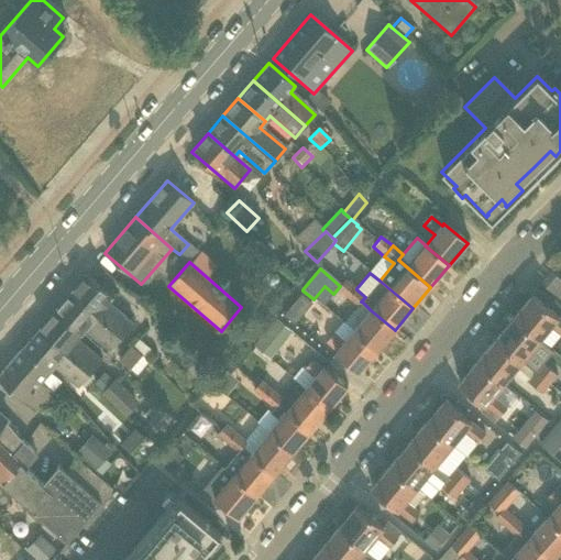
[(560,282),(550,273),(540,285),(560,302),(560,299),(560,282)]
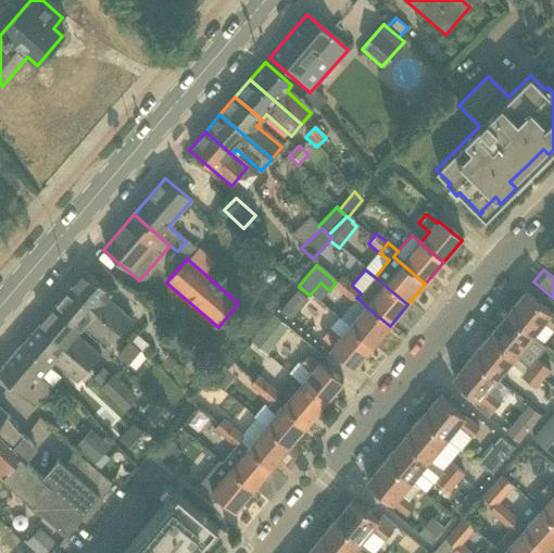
[(111,294),(85,272),(68,289),(120,334),(130,321),(106,300),(111,294)]
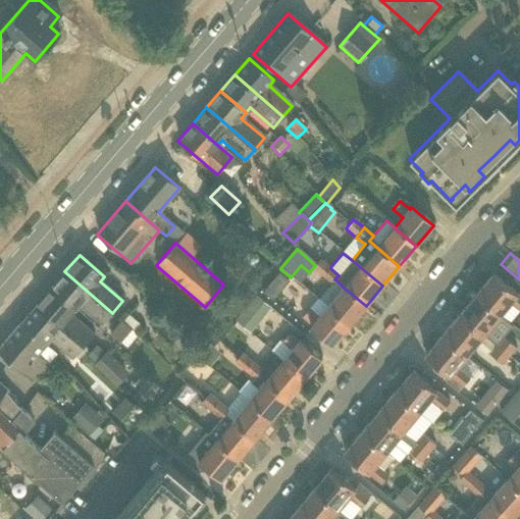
[(330,267),(320,259),(313,269),(322,277),(330,268),(330,267)]
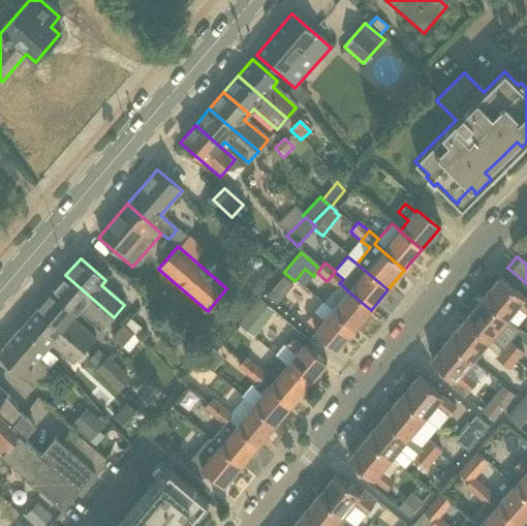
[(337,289),(341,284),(339,283),(343,279),(335,272),(327,281),(336,288),(337,289)]
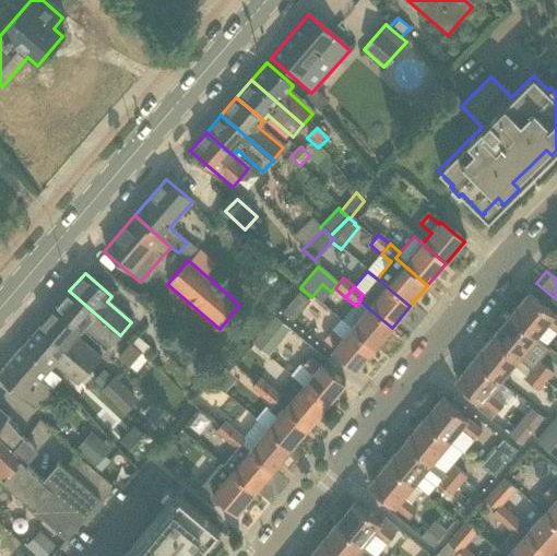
[(309,303),(307,300),(310,296),(300,288),(297,294),(298,294),(281,315),(292,324),(309,303)]
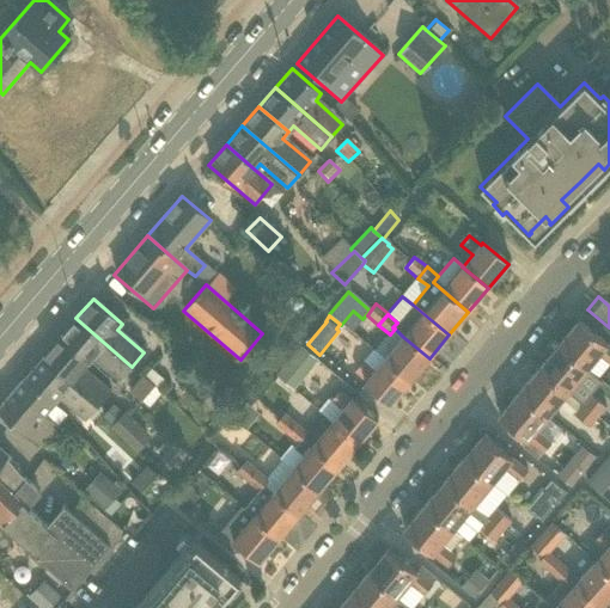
[(119,381),(132,367),(75,318),(59,338),(87,363),(92,357),(119,381)]
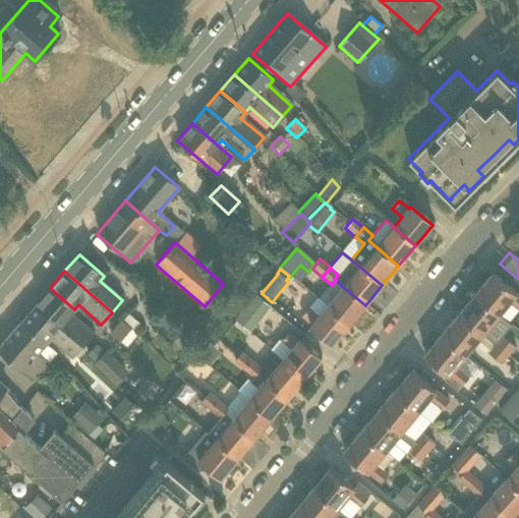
[(518,297),(491,275),(474,295),(499,315),(508,303),(518,311),(518,297)]
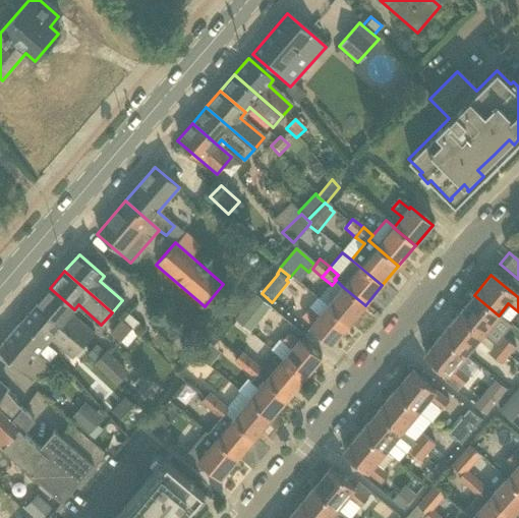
[(343,287),(326,307),(348,326),(365,305),(343,287)]
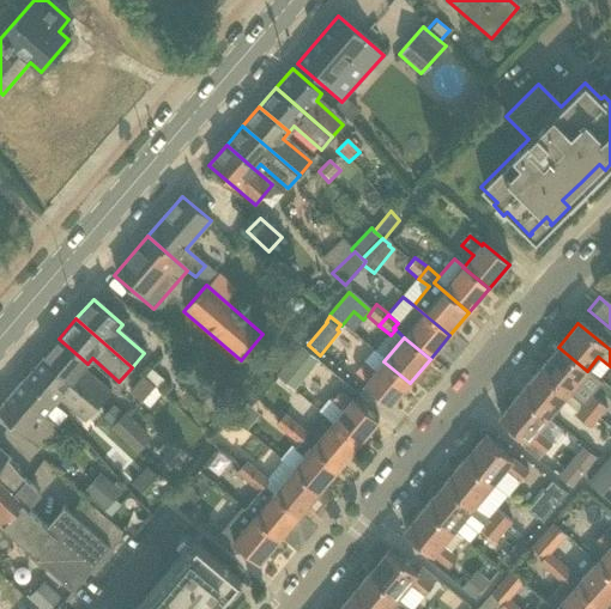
[(41,359),(97,407),(109,393),(83,370),(88,364),(59,339),(41,359)]
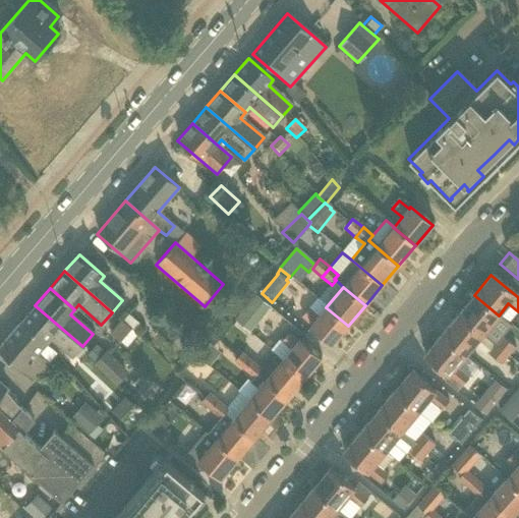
[(481,336),(499,315),(474,295),(457,315),(481,336)]
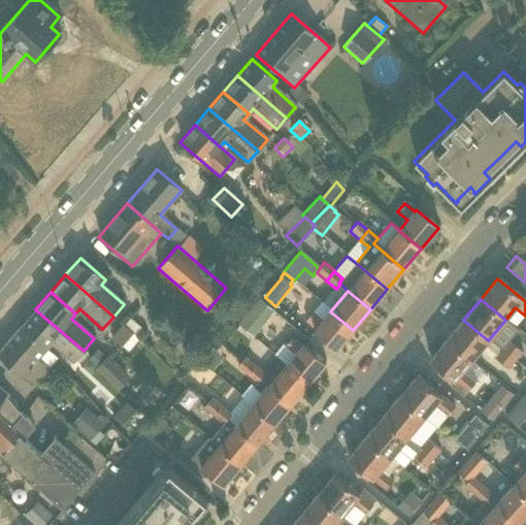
[(275,316),(259,302),(249,317),(264,329),(275,316)]
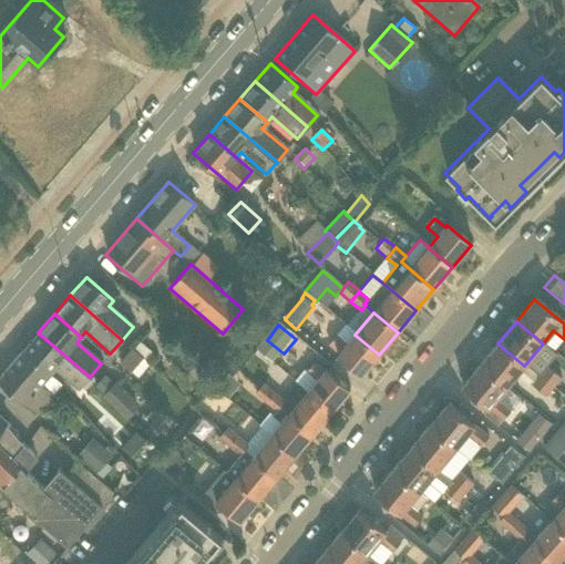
[(360,377),(379,355),(355,335),(345,326),(328,346),(338,355),(337,357),(360,377)]
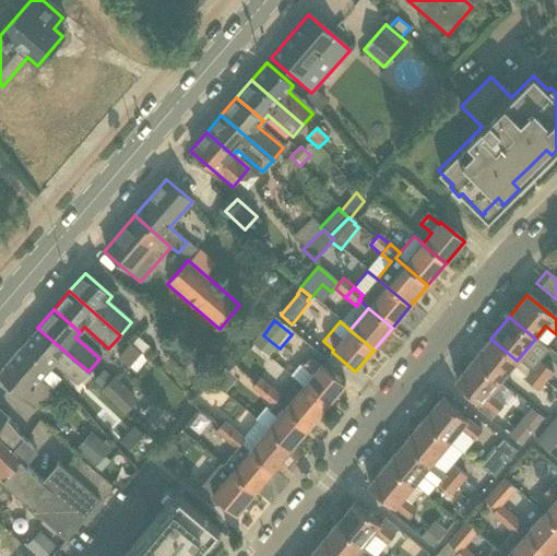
[(76,385),(89,371),(37,328),(21,346),(47,369),(52,364),(76,385)]
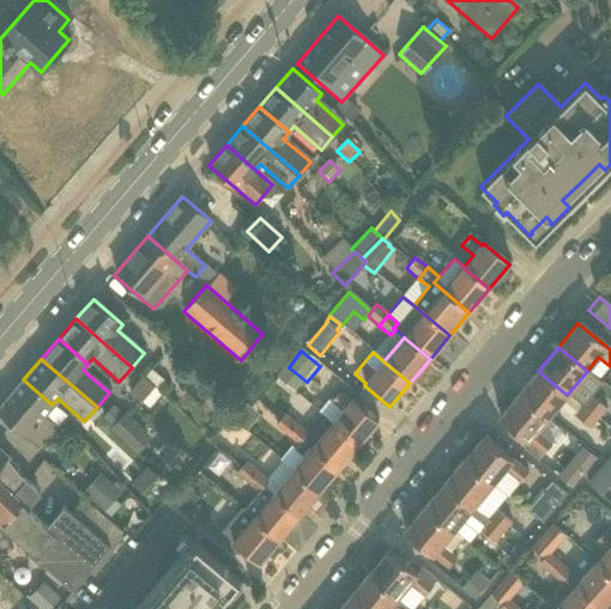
[(289,367),(278,379),(291,389),(300,376),(289,367)]
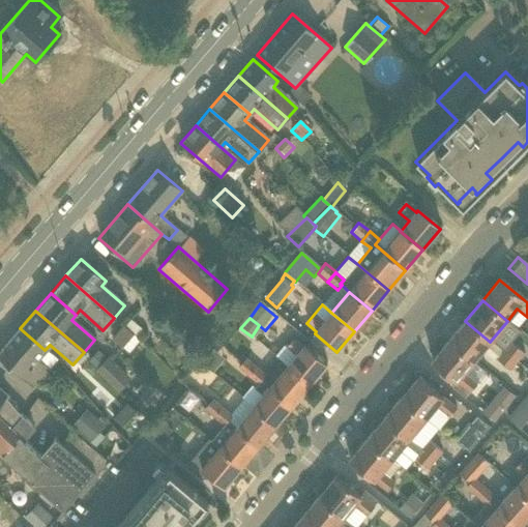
[(472,362),(490,342),(465,321),(447,342),(472,362)]
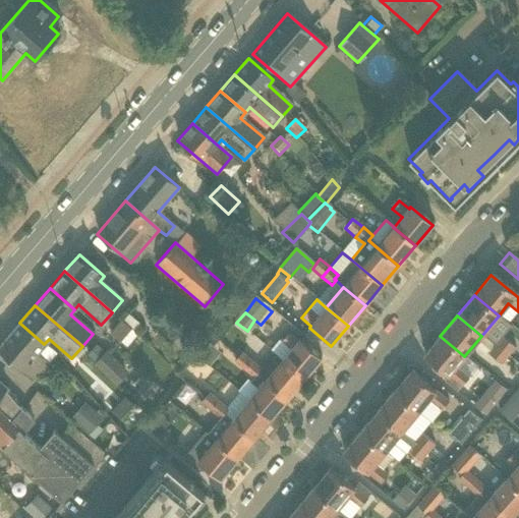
[(110,333),(120,342),(130,330),(120,321),(110,333)]
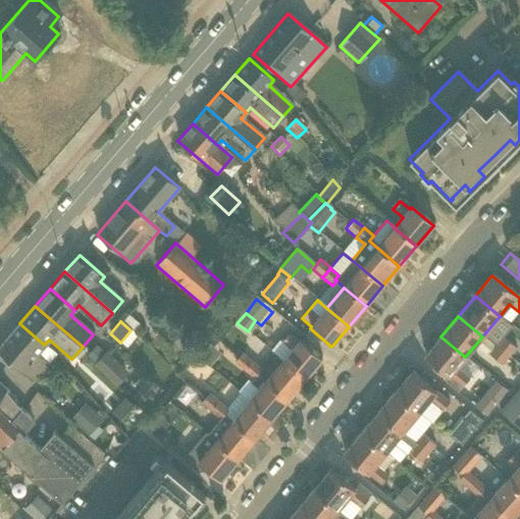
[(19,323),(0,346),(0,354),(33,382),(56,356),(44,345),(19,323)]
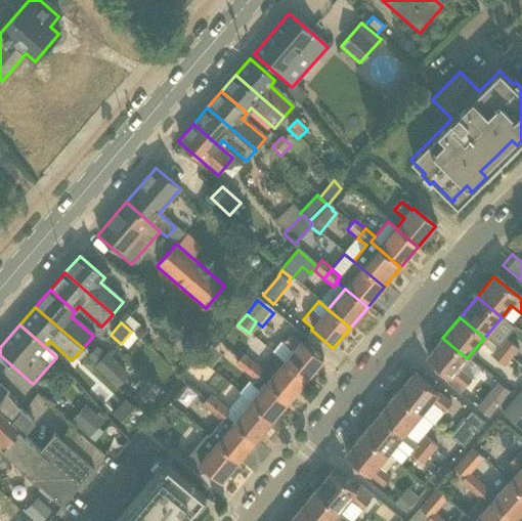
[(322,360),(300,342),(291,335),(283,344),(279,342),(271,352),(275,355),(277,357),(283,362),(305,381),(322,360)]
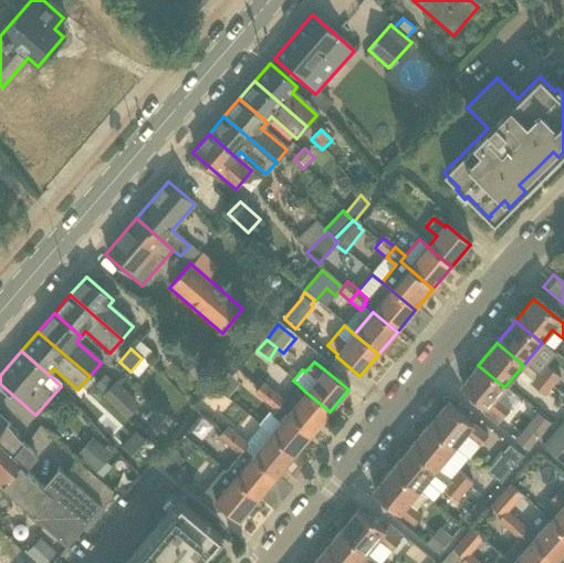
[(478,365),(460,387),(501,420),(509,412),(494,399),(504,387),(478,365)]
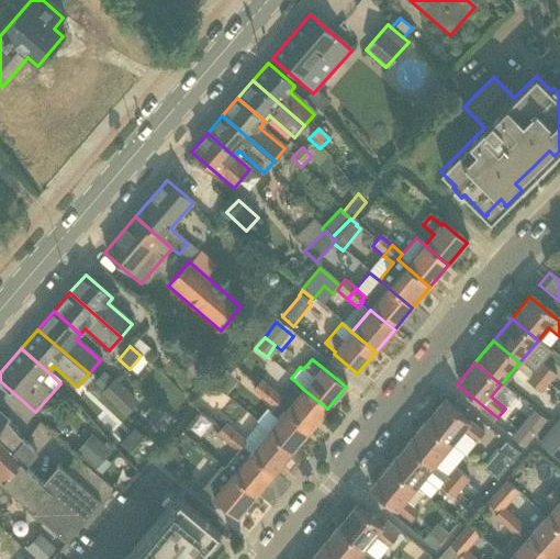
[(556,376),(540,364),(533,372),(548,386),(556,376)]
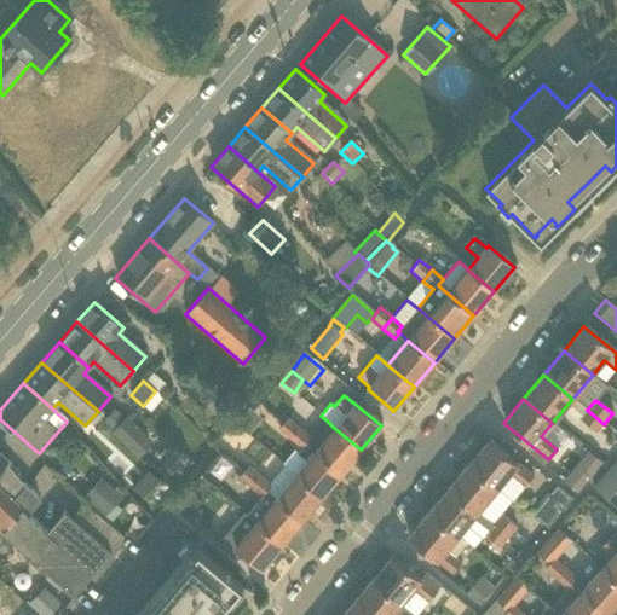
[(580,419),(597,434),(604,424),(587,410),(580,419)]
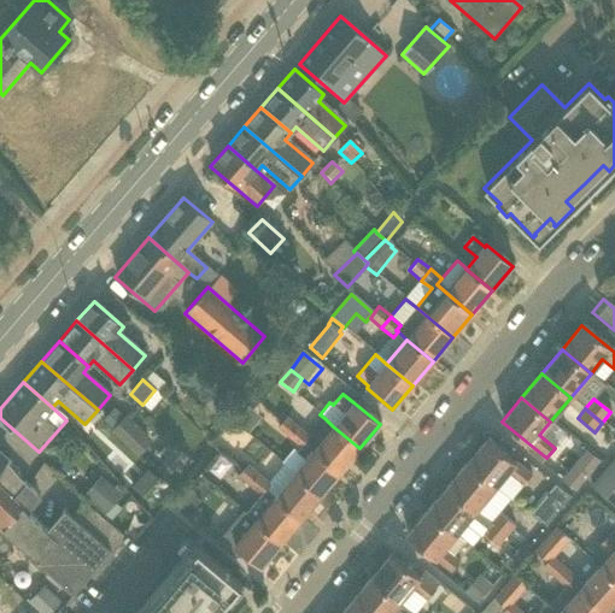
[(123,418),(113,410),(107,416),(117,424),(123,418)]
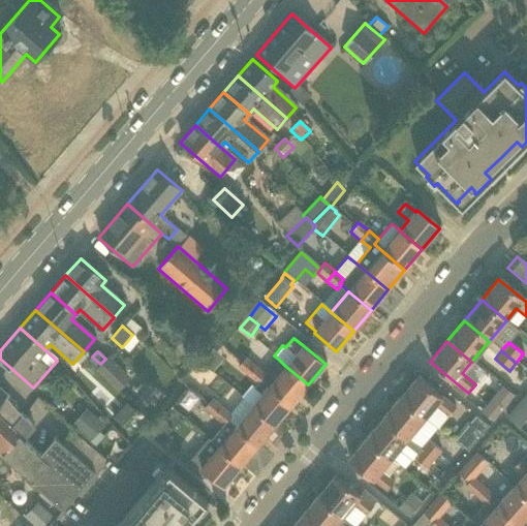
[(87,362),(95,369),(100,364),(92,357),(87,362)]
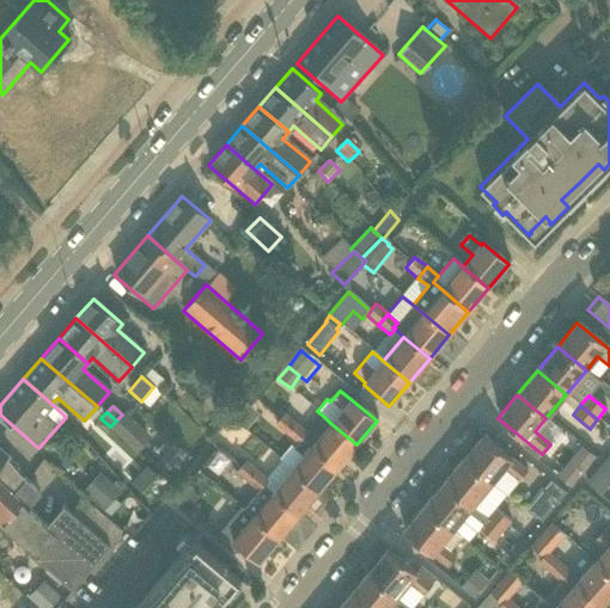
[(122,415),(116,421),(110,427),(110,428),(129,446),(141,433),(122,415)]
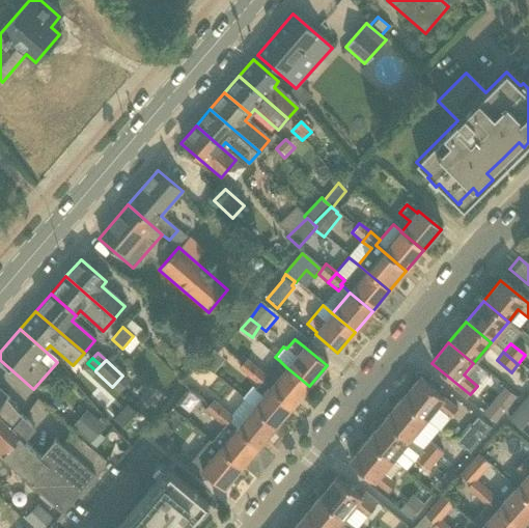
[(239,369),(248,378),(256,368),(246,360),(242,365),(240,368),(239,369)]
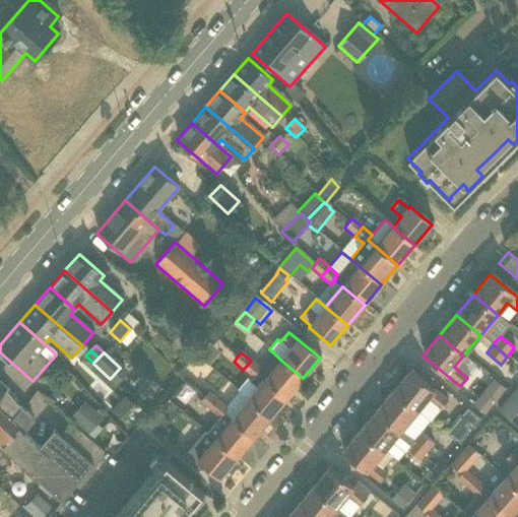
[(280,360),(263,380),(286,398),(303,378),(280,360)]
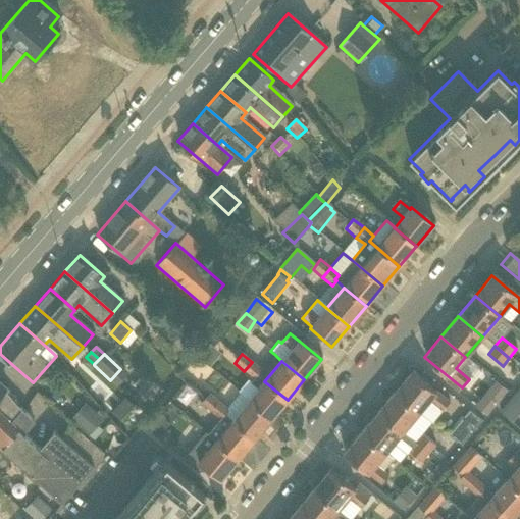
[(261,370),(252,362),(244,371),(254,379),(250,383),(257,388),(248,400),(271,419),(288,400),(264,381),(257,375),(261,370)]
